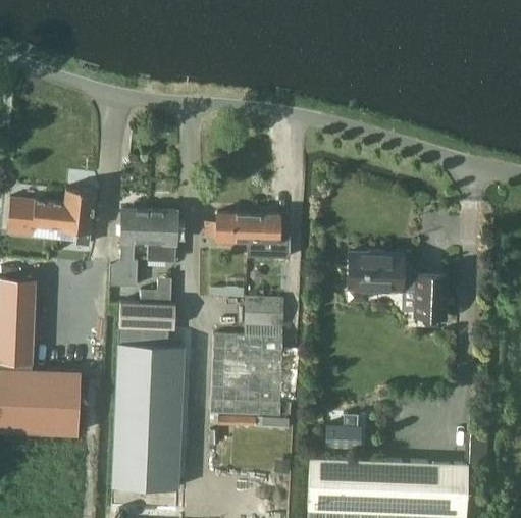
[(66,207),(64,231),(76,232),(75,247),(90,248),(91,231),(93,231),(96,195),(67,192),(66,207)]
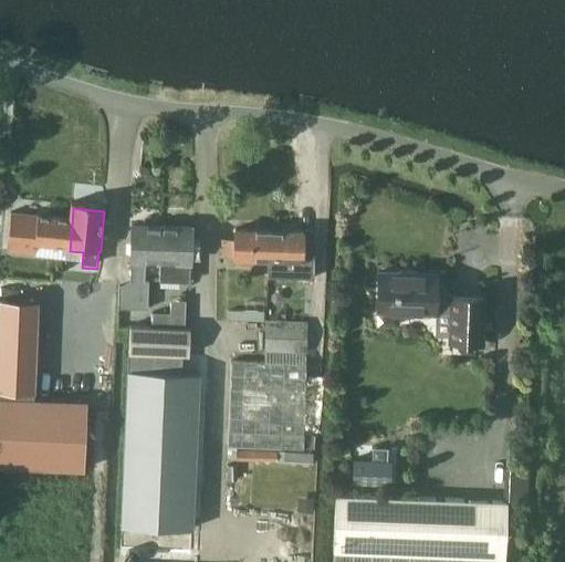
[(12,220),(9,255),(34,257),(35,248),(70,251),(72,225),(12,220)]
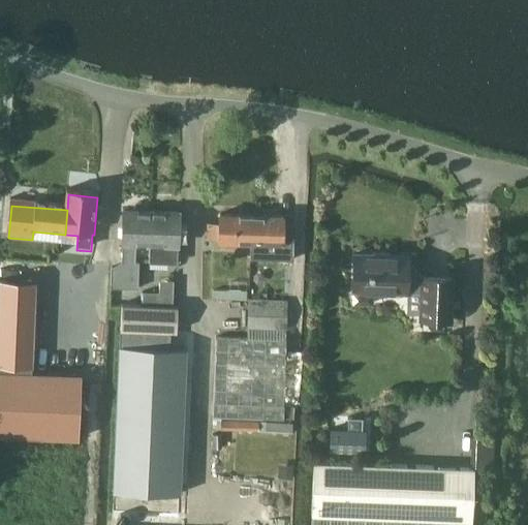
[(152,246),(153,216),(124,215),(124,247),(124,267),(114,271),(114,291),(142,291),(142,265),(137,265),(138,246),(152,246)]
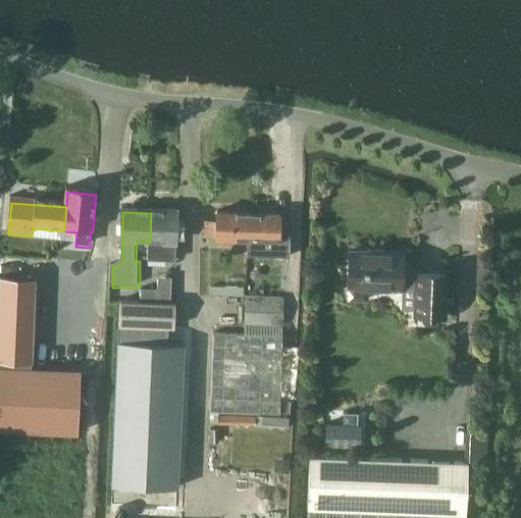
[(151,213),(150,243),(167,244),(167,263),(176,262),(176,245),(178,245),(178,213),(151,213)]
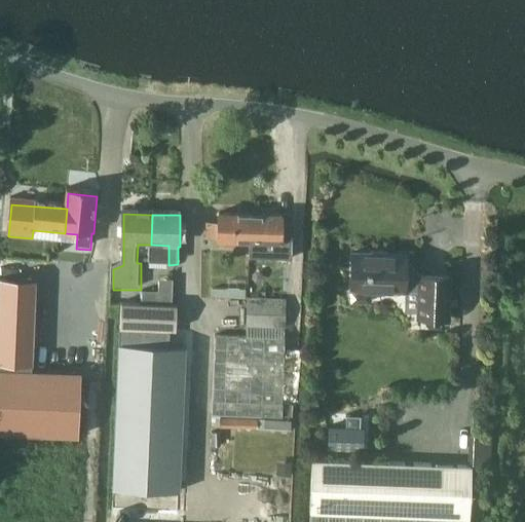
[(220,245),(251,245),(252,217),(220,217),(220,226),(208,226),(208,239),(220,239),(220,245)]
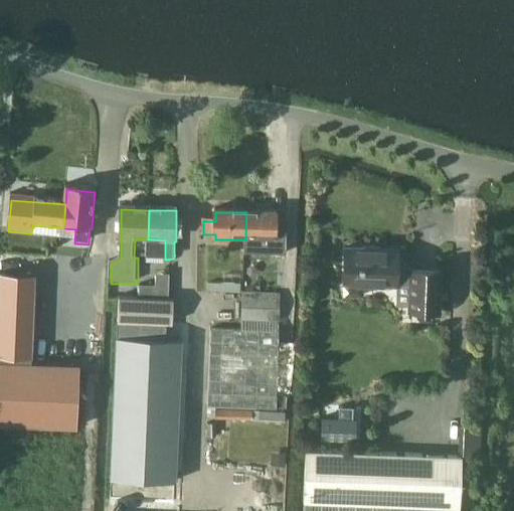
[(246,212),(245,239),(276,239),(277,235),(288,235),(288,223),(277,223),(277,212),(246,212)]
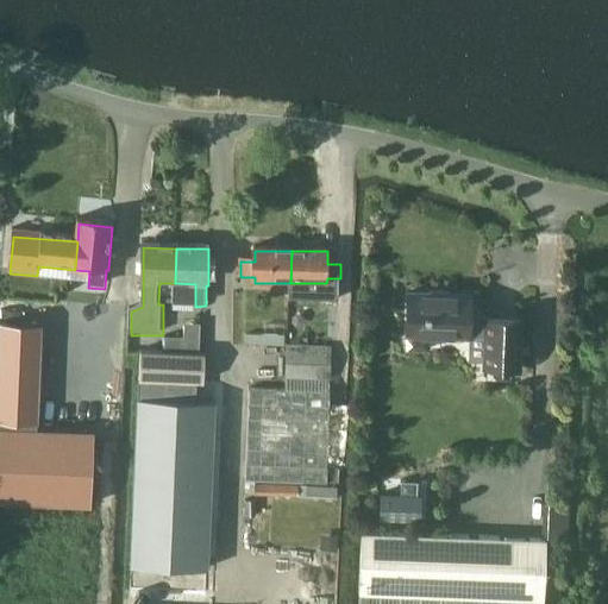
[(519,372),(521,325),(487,323),(487,325),(481,325),(482,319),(475,310),(470,310),(470,299),(450,299),(450,296),(430,295),(430,297),(409,296),(407,338),(412,338),(412,340),(426,340),(426,339),(469,340),(469,335),(486,337),(484,371),(519,372)]
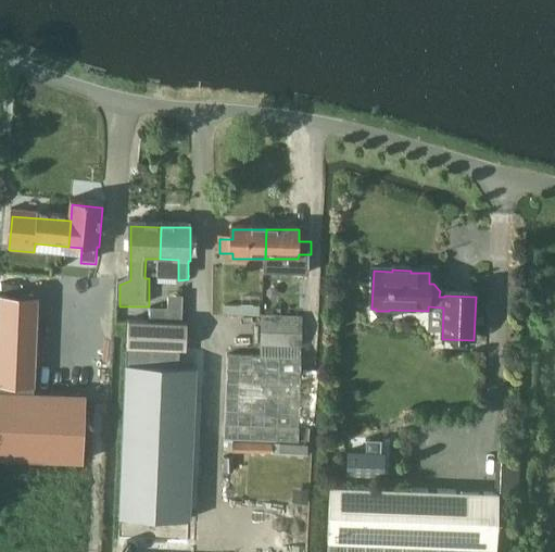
[(152,321),(185,320),(185,295),(169,295),(169,308),(152,308),(152,321)]
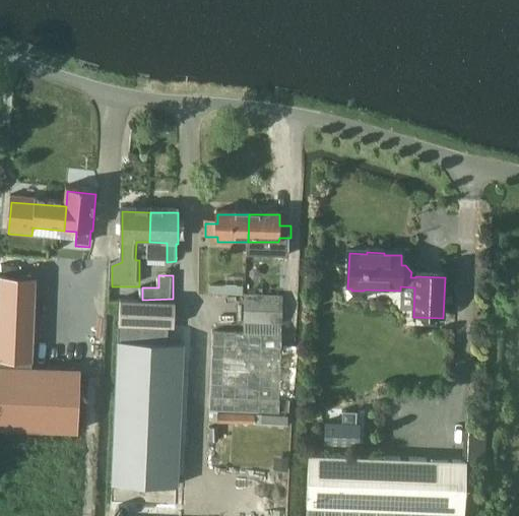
[(0,279),(0,364),(31,366),(35,281),(0,279)]
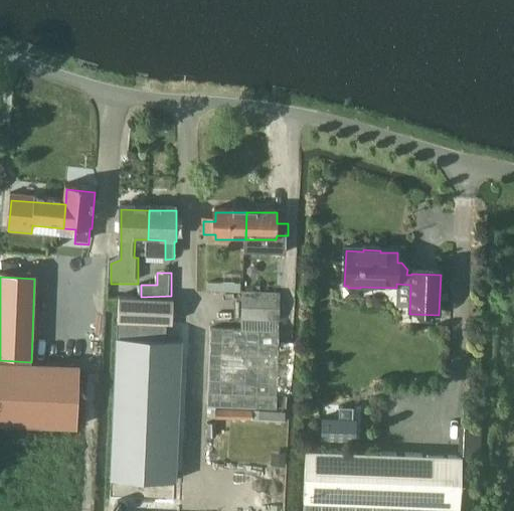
[(277,412),(277,406),(278,376),(278,374),(280,325),(281,325),(281,296),(241,295),(241,287),(209,286),(208,294),(240,295),(240,323),(240,333),(210,332),(207,420),(285,424),(285,415),(216,412),(216,410),(277,412)]
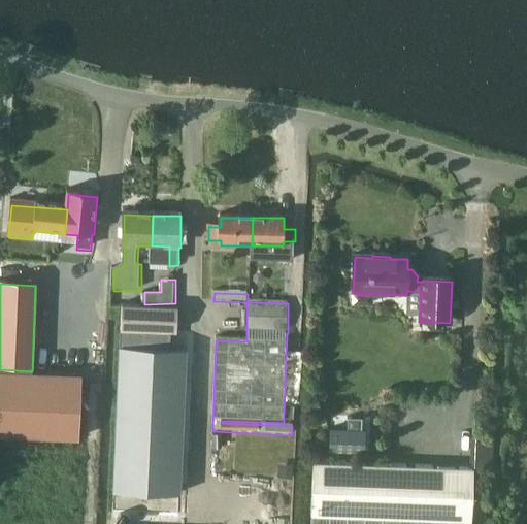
[(121,307),(113,494),(179,496),(186,352),(170,351),(170,334),(176,334),(177,310),(121,307)]
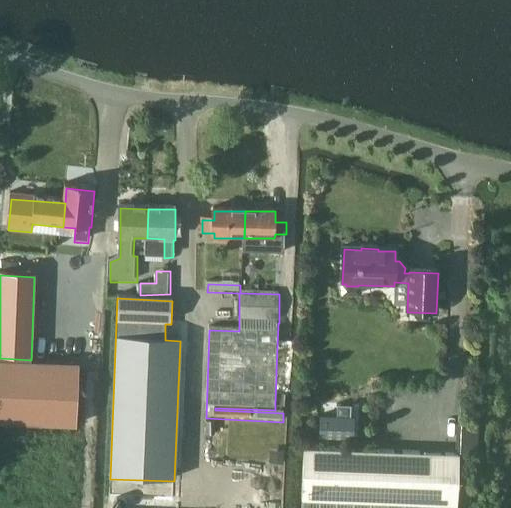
[(77,367),(30,364),(0,362),(0,428),(75,432),(77,367)]
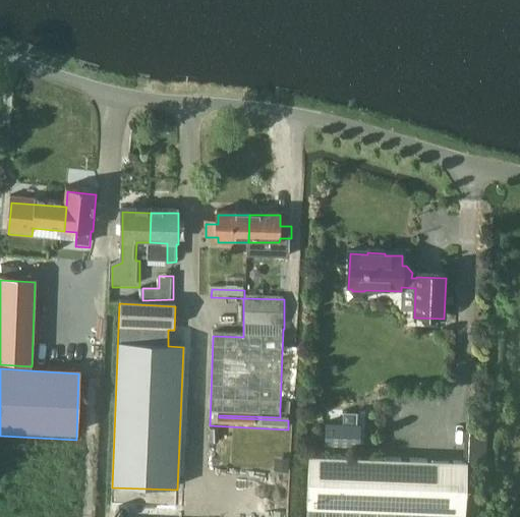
[(343,415),(343,426),(325,425),(325,447),(360,449),(360,427),(357,426),(357,415),(343,415)]
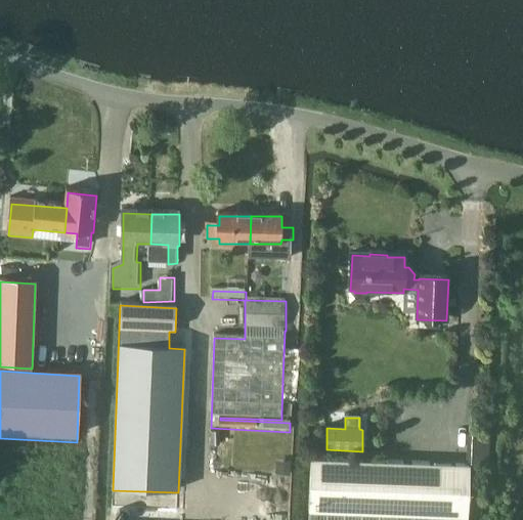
[(213,448),(211,473),(222,474),(228,474),(229,456),(224,456),(224,449),(219,449),(220,435),(211,434),(210,445),(210,448),(213,448)]
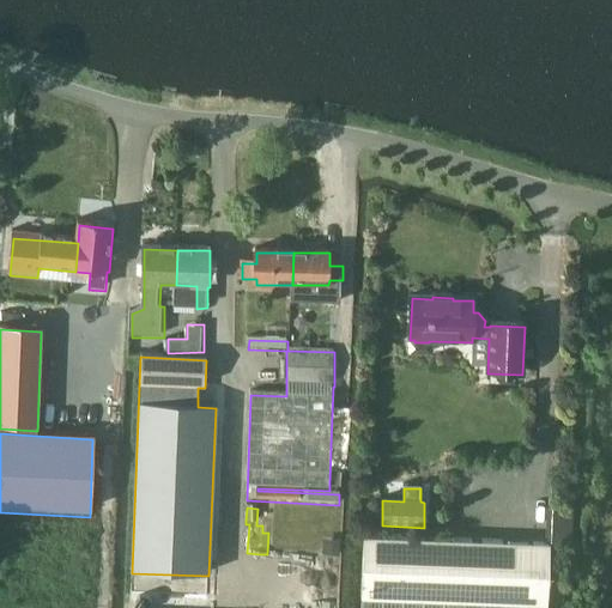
[(545,607),(549,546),(495,543),(363,537),(359,607),(545,607)]
